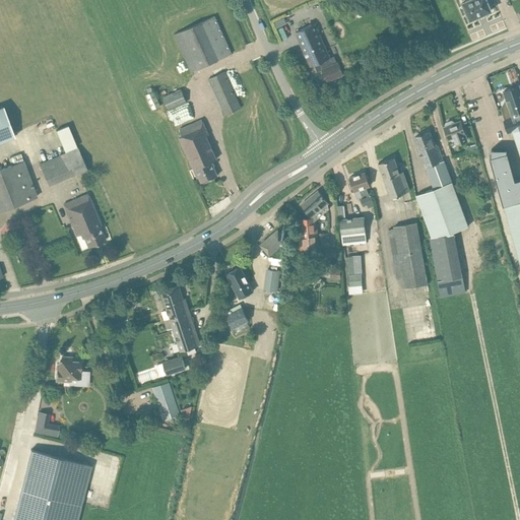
[(467,0),(462,2),(470,19),(492,10),(486,0),(467,0)]
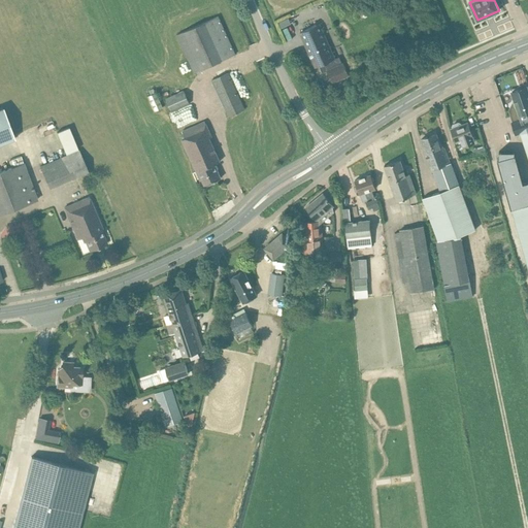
[(194,73),(235,54),(218,15),(176,34),(194,73)]
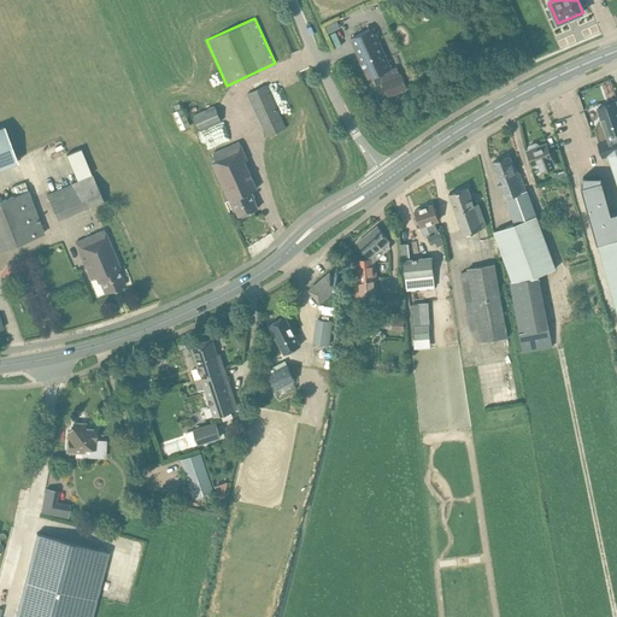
[(340,28),(336,21),(325,25),(328,33),(340,28)]
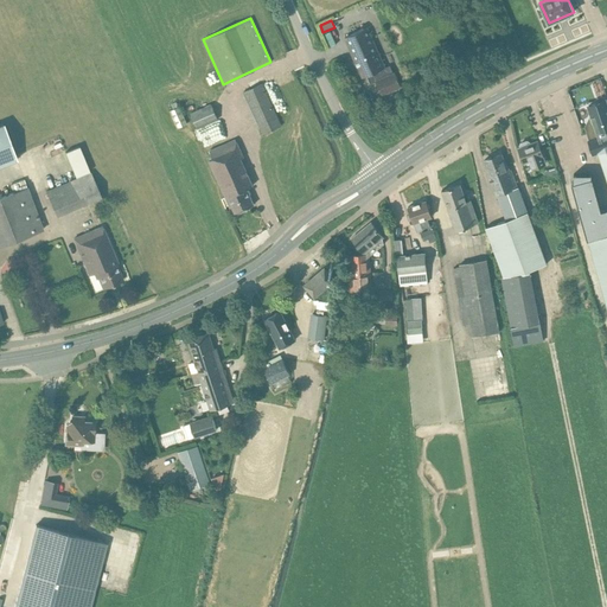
[(385,66),(369,27),(345,38),(363,77),(368,75),(370,83),(376,81),(383,94),(401,85),(395,72),(394,72),(390,65),(385,66)]
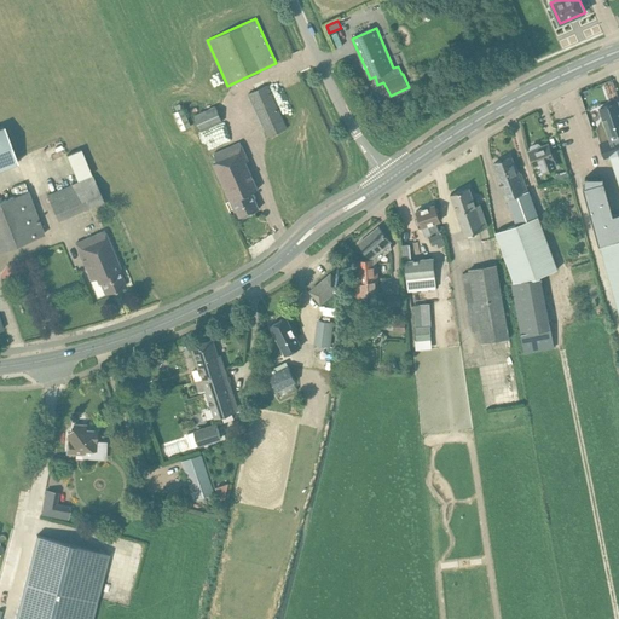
[(267,137),(287,128),(267,85),(248,94),(267,137)]
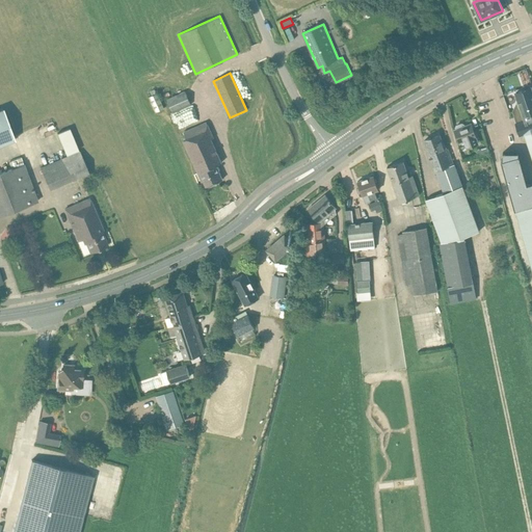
[(531,92),(530,87),(515,92),(523,115),(524,115),(525,118),(515,123),(520,136),(524,134),(531,158),(531,92)]
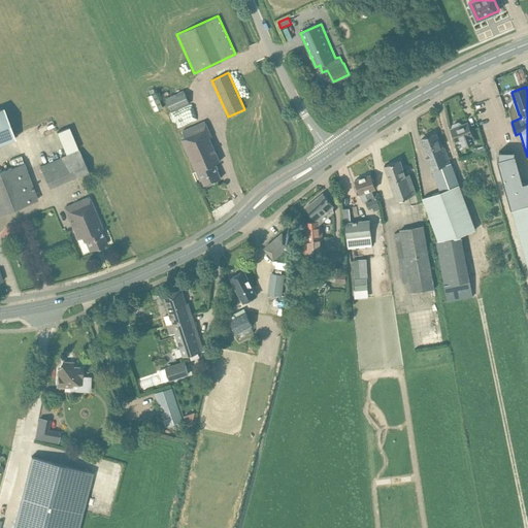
[(154,89),(145,92),(147,96),(154,111),(163,107),(156,93),(154,89)]
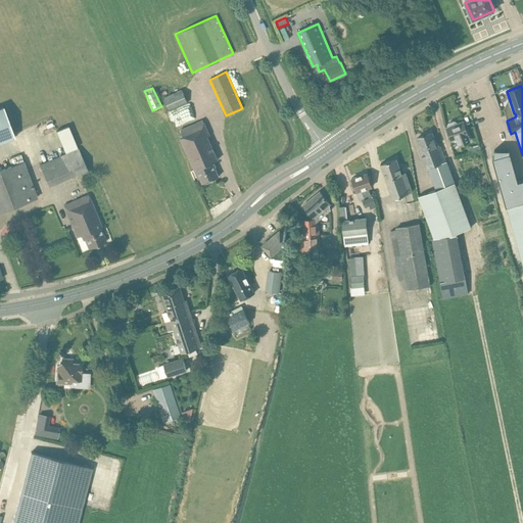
[(182,89),(163,97),(170,111),(188,103),(182,89)]
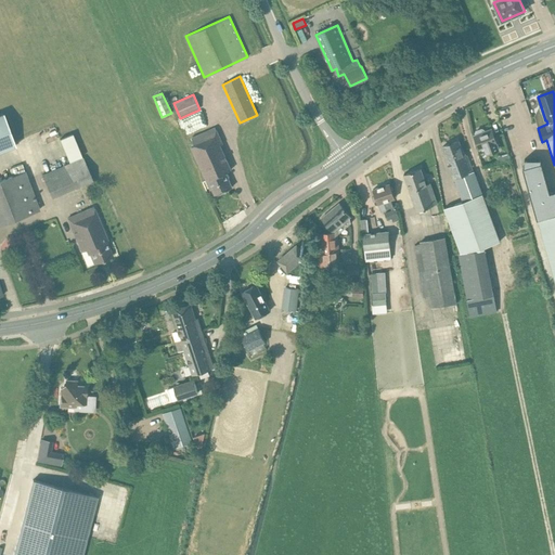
[(0,151),(15,146),(3,113),(0,114),(0,151)]
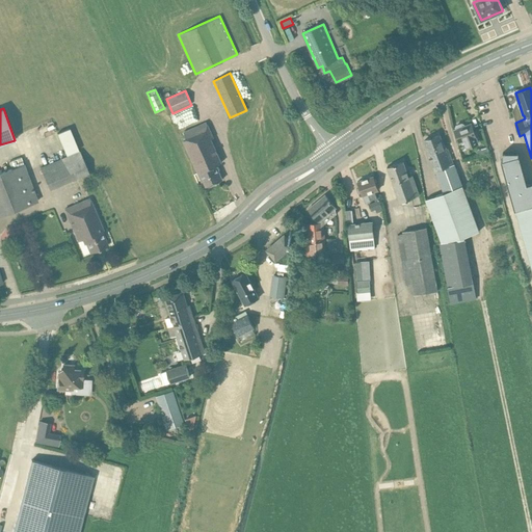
[(207,122),(184,132),(187,139),(184,140),(200,176),(201,175),(206,187),(222,179),(216,165),(221,162),(211,139),(213,138),(207,122)]
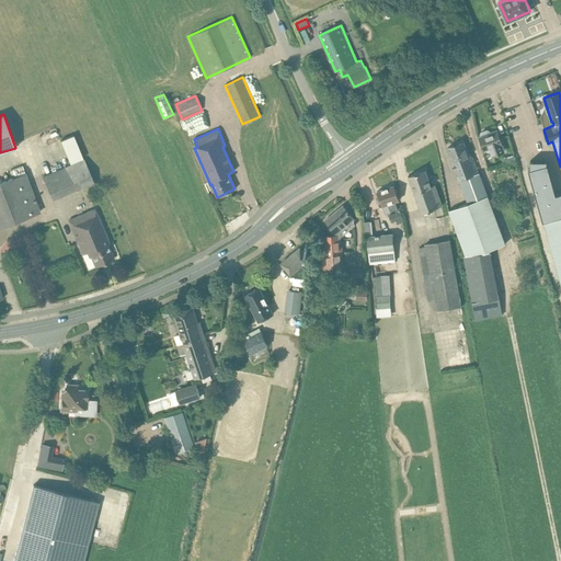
[(490,133),(489,130),(487,129),(481,132),(480,135),(480,136),(479,137),(484,150),(489,149),(492,157),(505,152),(496,130),(490,133)]
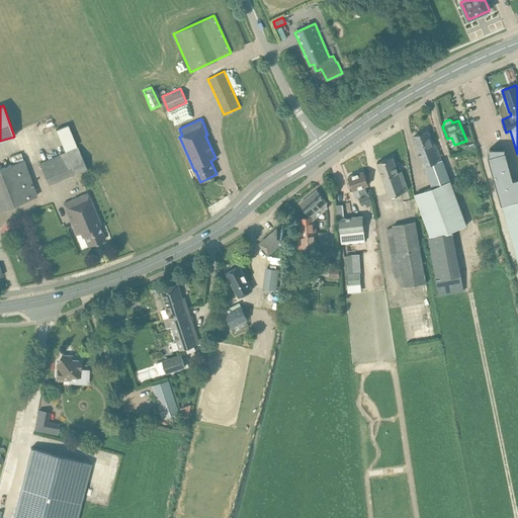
[(56,130),(65,151),(38,162),(49,184),(87,168),(77,146),(68,124),(56,130)]
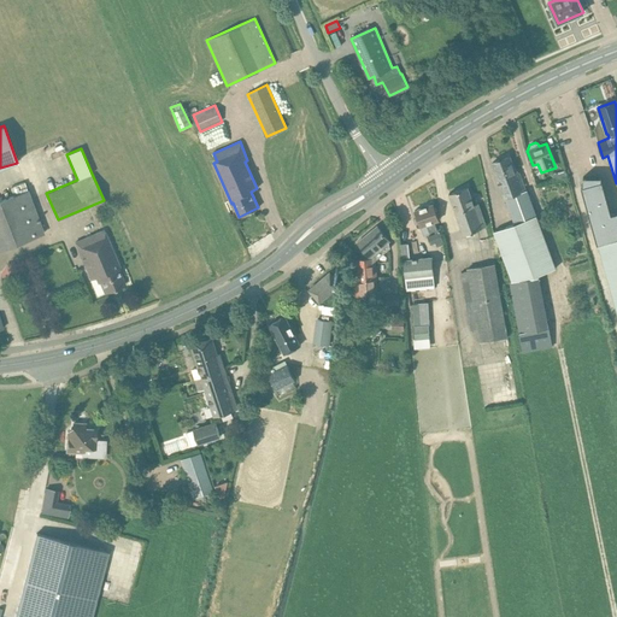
[(513,166),(510,157),(492,163),(505,199),(513,223),(515,224),(494,231),(512,281),(534,276),(556,268),(528,189),(526,189),(519,172),(517,172),(516,166),(513,166)]
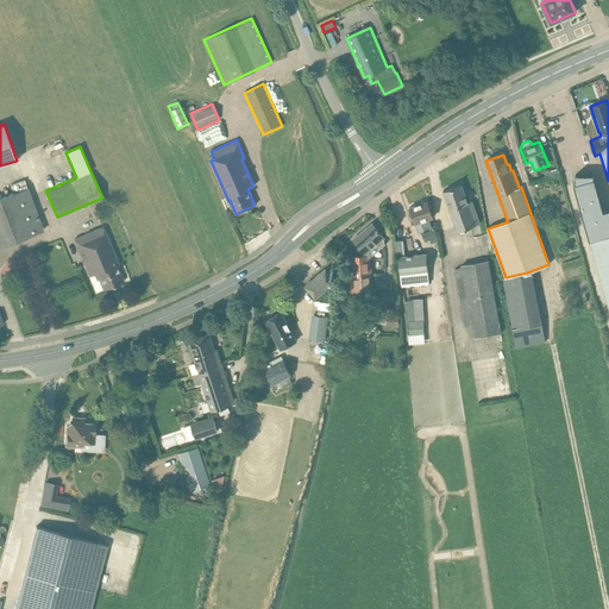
[(591,179),(591,173),(576,173),(576,183),(575,183),(608,309),(608,212),(608,211),(602,212),(592,179),(591,179)]
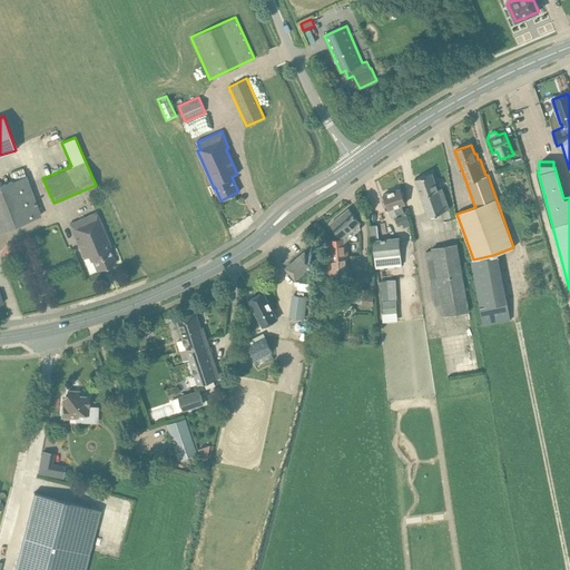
[(9,173),(12,180),(0,184),(0,231),(41,215),(26,175),(25,175),(22,168),(9,173)]
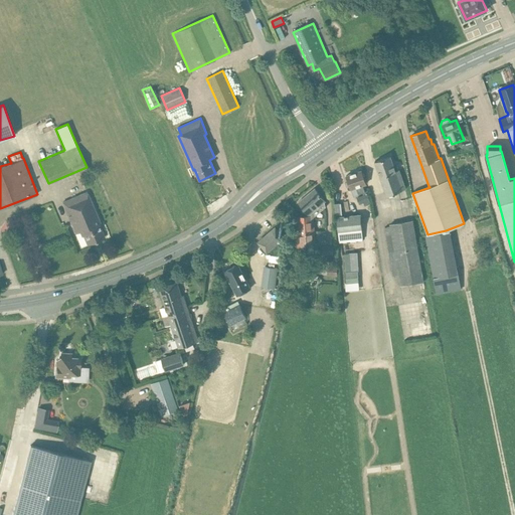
[(387,195),(405,188),(398,169),(395,171),(389,156),(374,161),(387,195)]
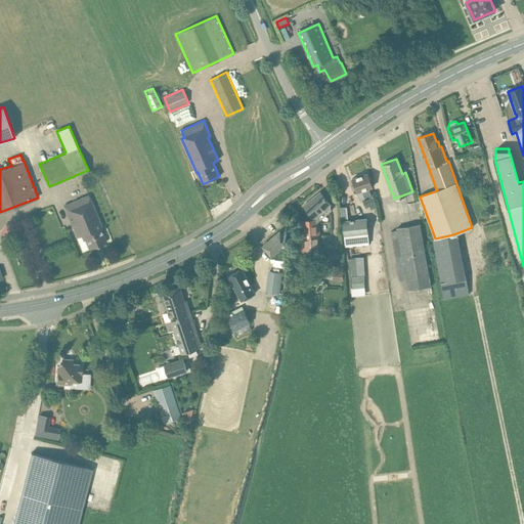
[(373,198),(368,188),(373,187),(367,173),(352,178),(359,200),(368,197),(369,198),(362,201),(365,208),(369,206),(370,210),(378,207),(374,197),(373,198)]
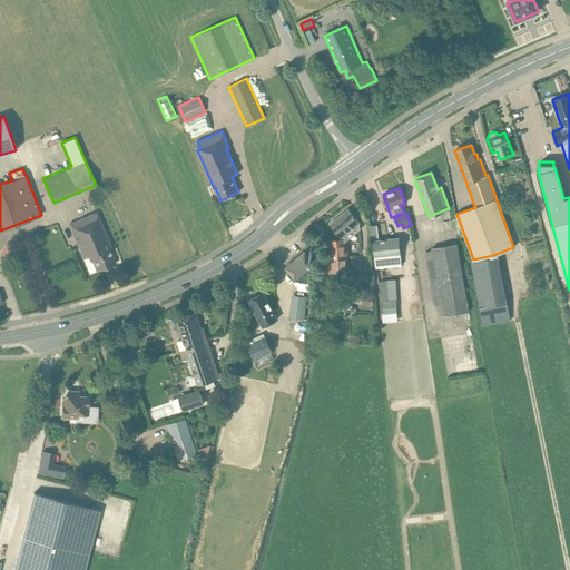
[(349,258),(347,239),(360,228),(359,224),(360,223),(349,208),(331,224),(343,238),(328,239),(331,258),(326,259),(328,274),(347,273),(346,258),(349,258)]
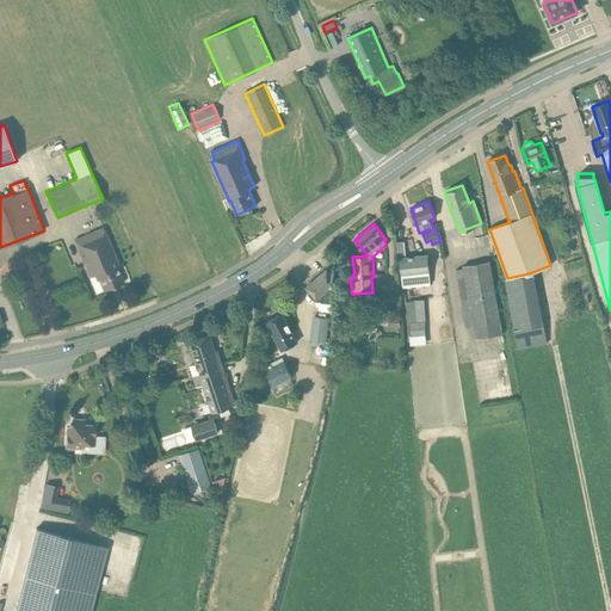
[(104,229),(103,227),(74,240),(90,277),(94,275),(97,281),(99,279),(104,290),(124,281),(118,265),(119,265),(104,229)]
